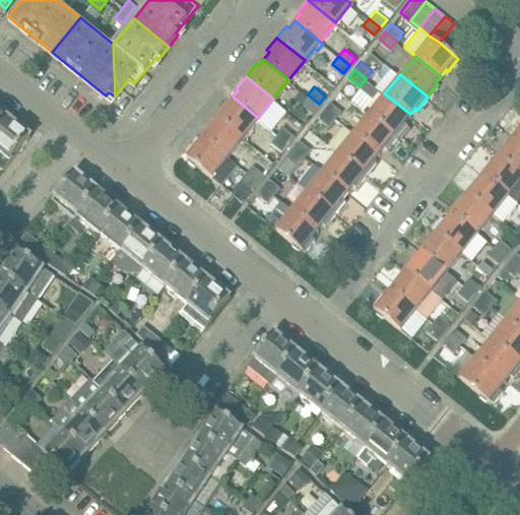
[(404,120),(410,114),(384,93),(369,113),(397,135),(407,122),(404,120)]
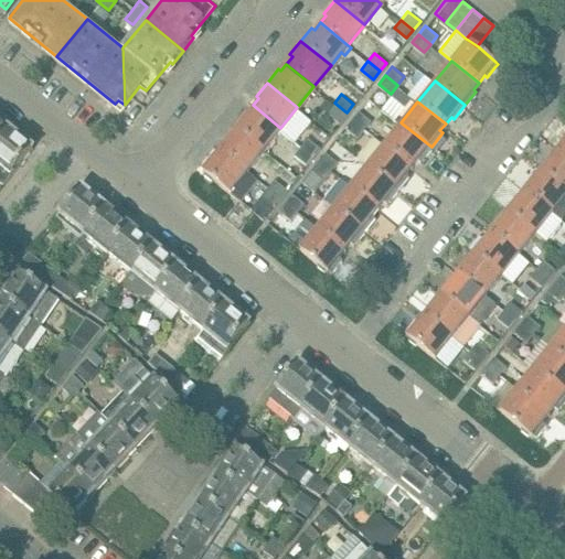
[(340,121),(347,113),(334,103),(328,110),(340,121)]
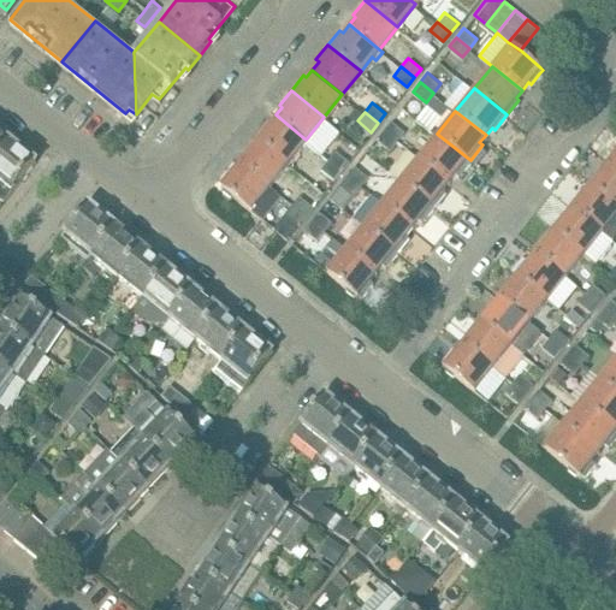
[(288,161),(306,140),(276,114),(270,123),(267,120),(255,135),(288,161)]
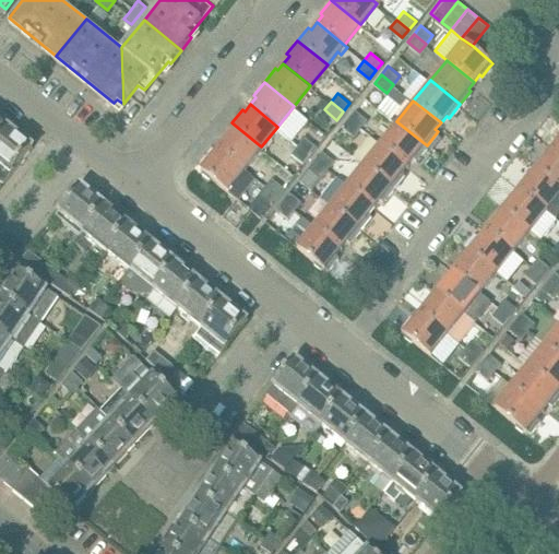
[(355,107),(348,116),(360,126),(367,117),(355,107)]
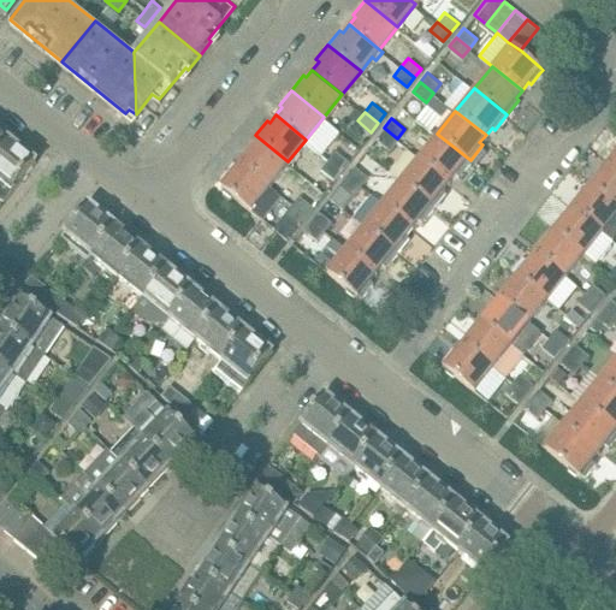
[(384,128),(375,136),(390,147),(397,138),(384,128)]
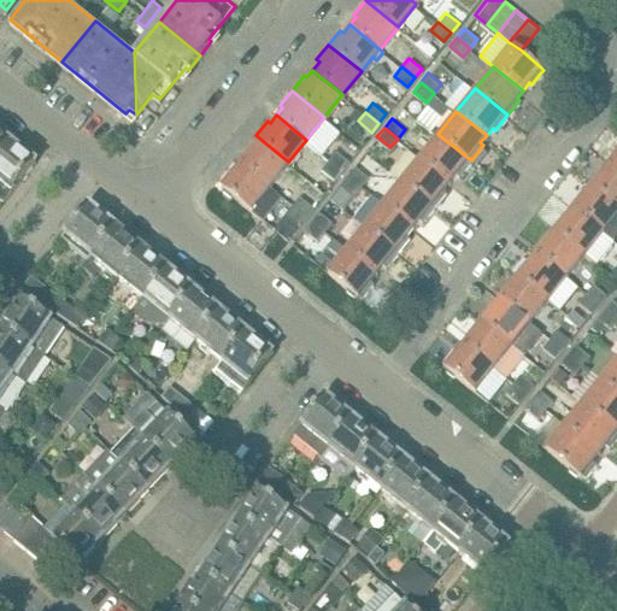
[(438,134),(419,157),(450,181),(456,172),(459,175),(471,160),(438,134)]
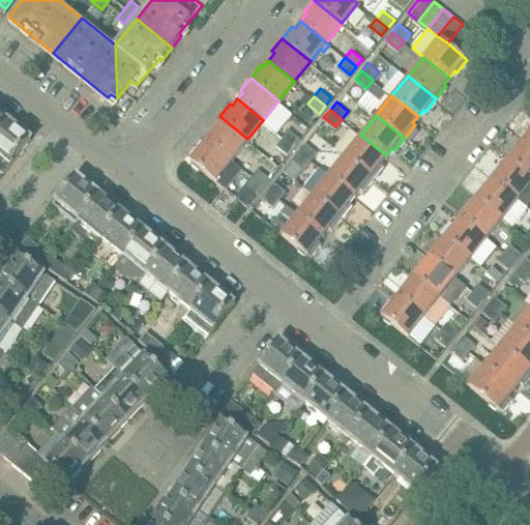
[(206,138),(232,158),(247,139),(219,116),(209,129),(211,132),(206,138)]
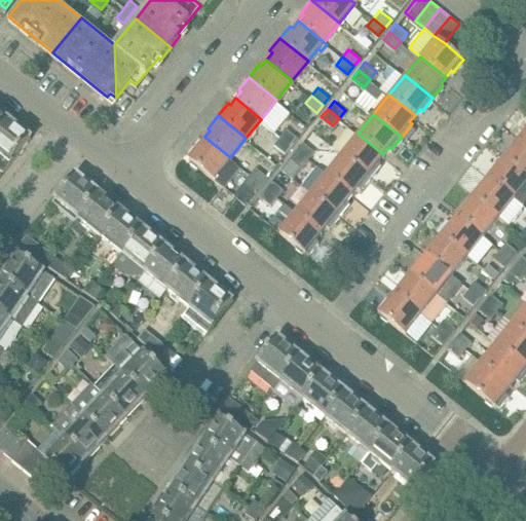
[(0,165),(3,170),(31,135),(8,116),(0,125),(0,165)]
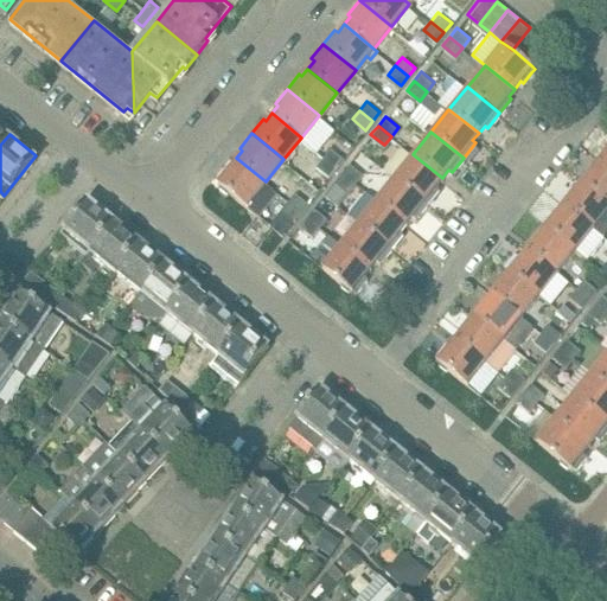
[(336,166),(344,157),(331,146),(323,155),(336,166)]
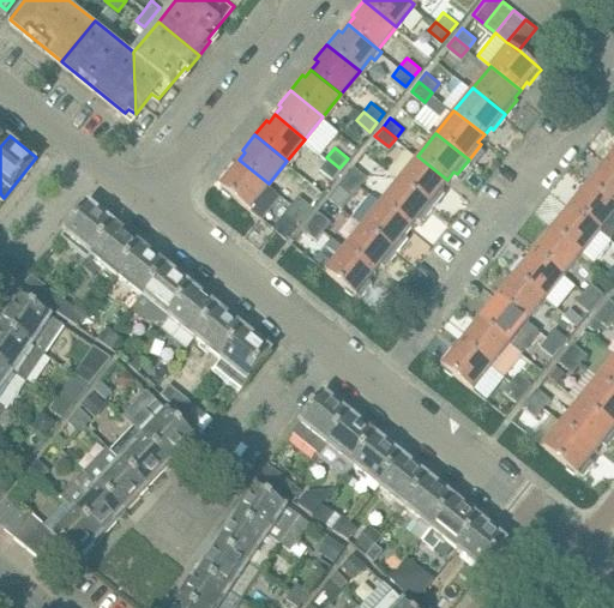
[(441,187),(447,180),(417,156),(399,179),(432,205),(444,190),(441,187)]
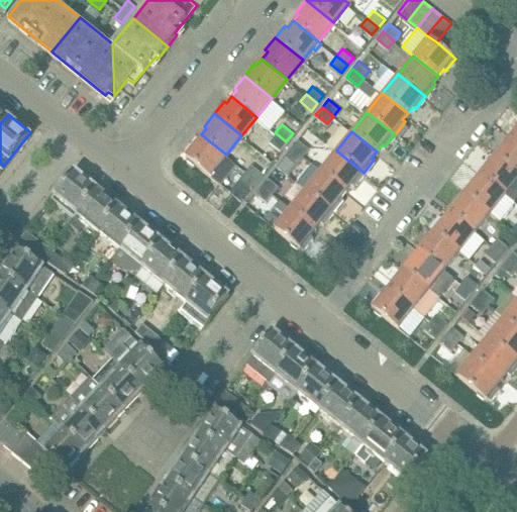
[(280,148),(286,141),(275,132),(269,139),(280,148)]
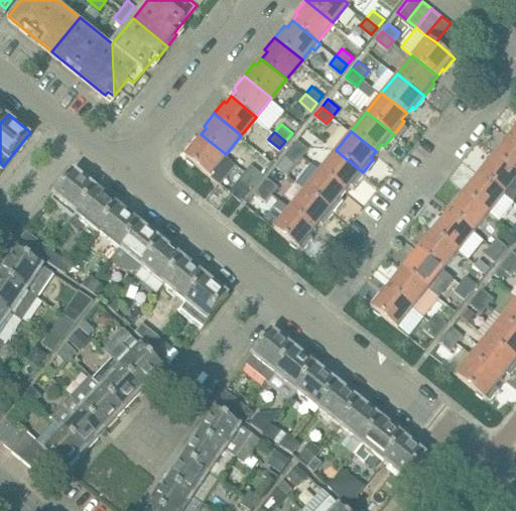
[(226,154),(201,134),(196,140),(192,138),(182,151),(185,152),(184,153),(220,181),(235,162),(226,154)]
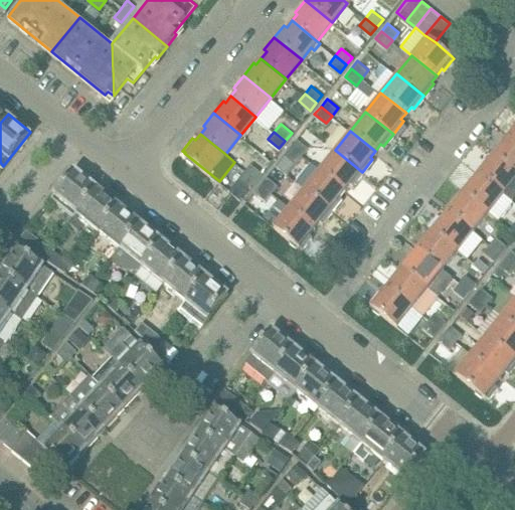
[(501,138),(491,150),(514,169),(514,138),(508,134),(503,140),(501,138)]
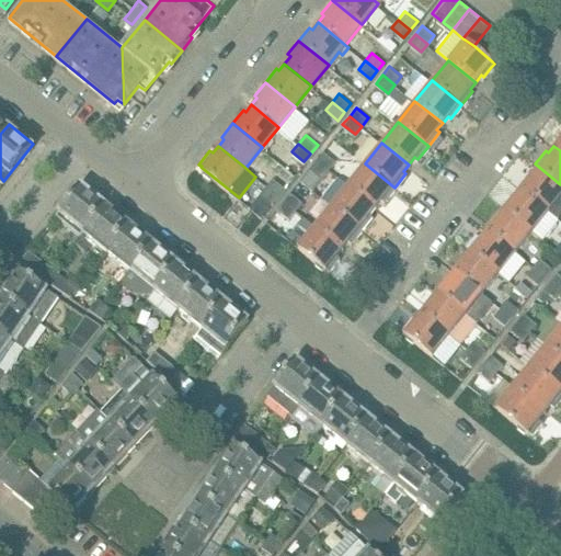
[(322,149),(316,157),(328,167),(335,159),(322,149)]
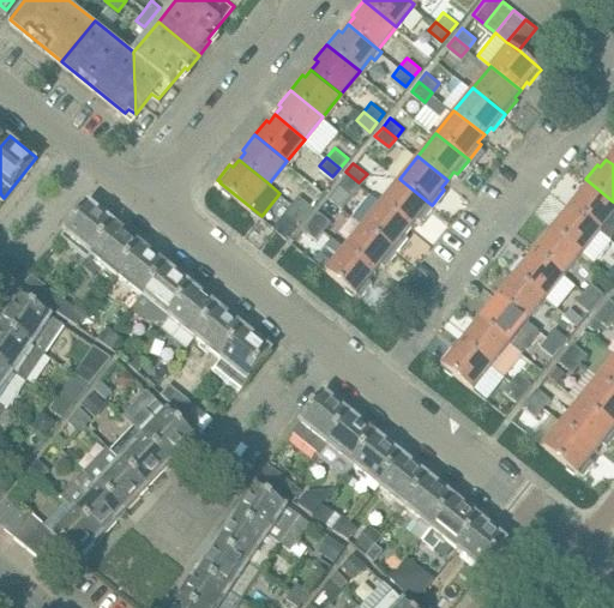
[(351,192),(359,182),(345,172),(338,181),(351,192)]
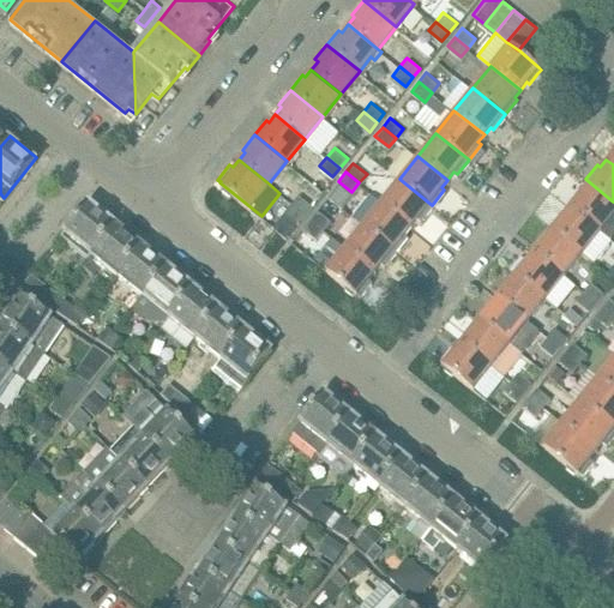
[(399,179),(381,200),(411,226),(417,217),(420,220),(432,205),(399,179)]
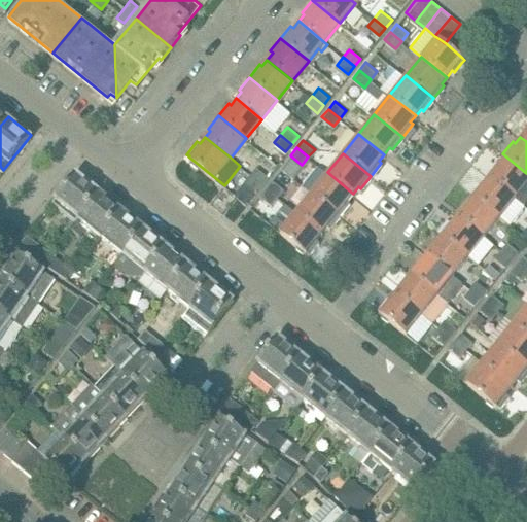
[(526,173),(502,153),(492,167),(494,169),(489,175),(515,196),(523,203),(526,198),(526,173)]
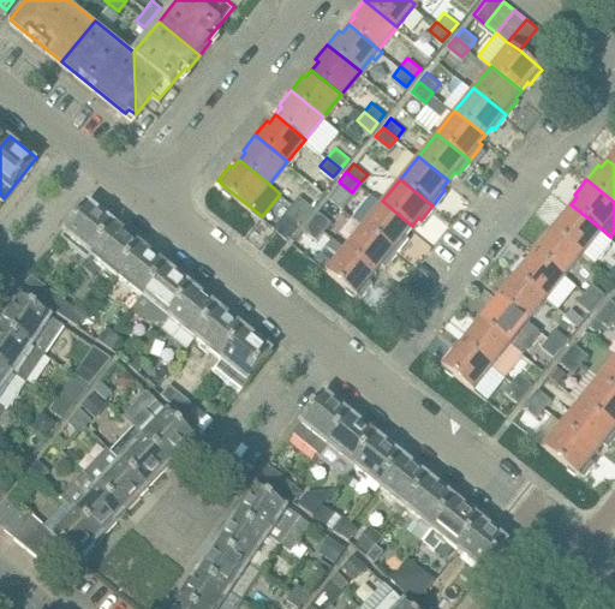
[(339,181),(328,195),(342,207),(352,192),(339,181)]
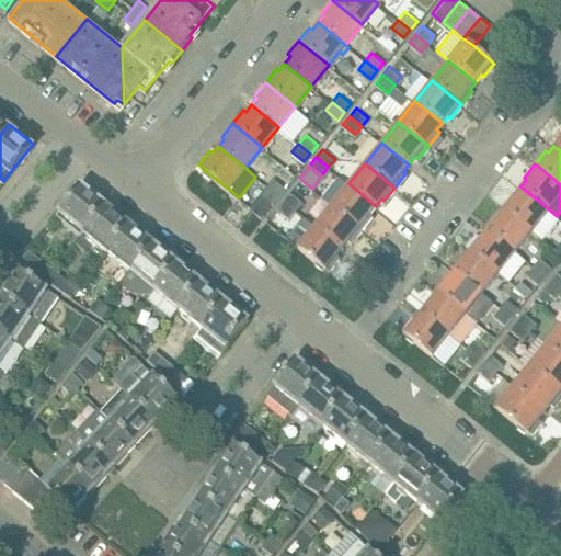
[(277,194),(285,185),(272,176),(265,184),(277,194)]
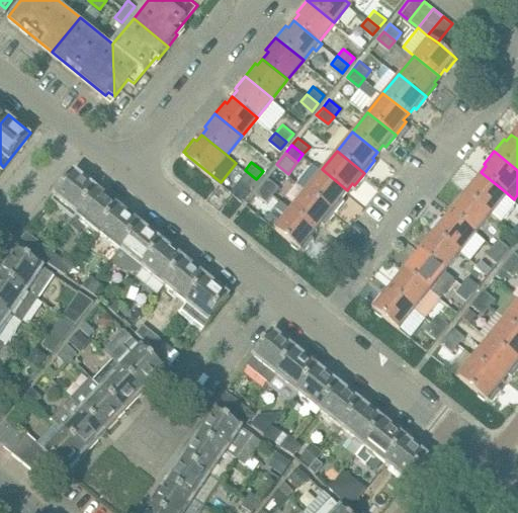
[(97,186),(75,168),(51,197),(74,216),(97,186)]
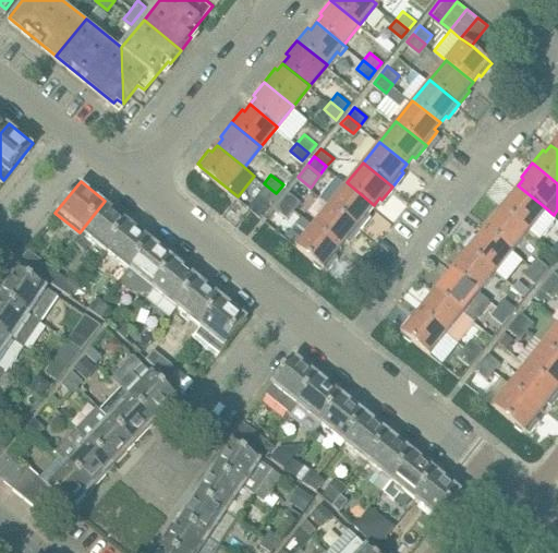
[(368,212),(374,205),(347,182),(330,203),(360,227),(371,214),(368,212)]
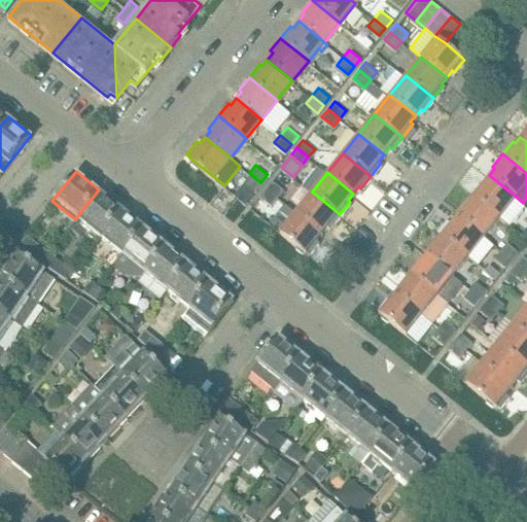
[(254,189),(260,182),(249,173),(234,193),(245,202),(254,189)]
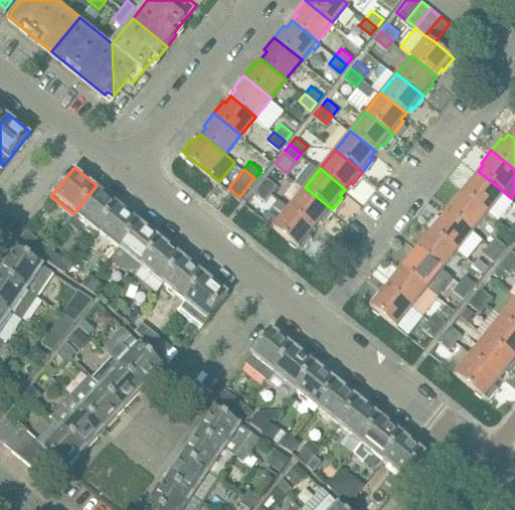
[(471,175),(461,188),(488,210),(503,191),(478,171),(473,177),(471,175)]
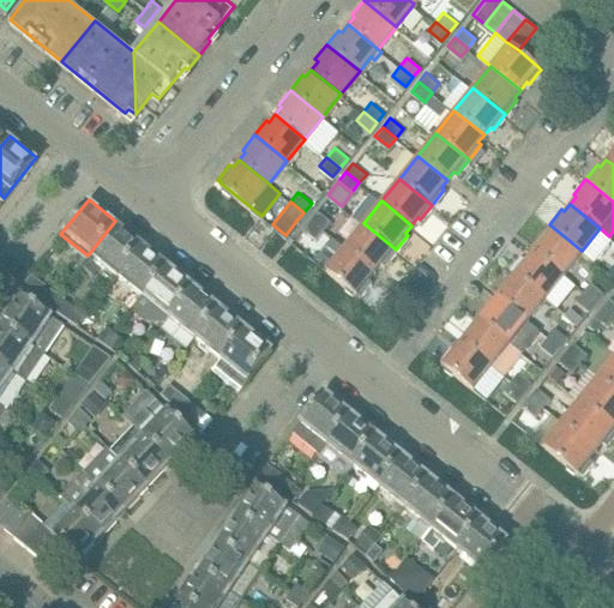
[(317,208),(309,217),(323,228),(330,218),(317,208)]
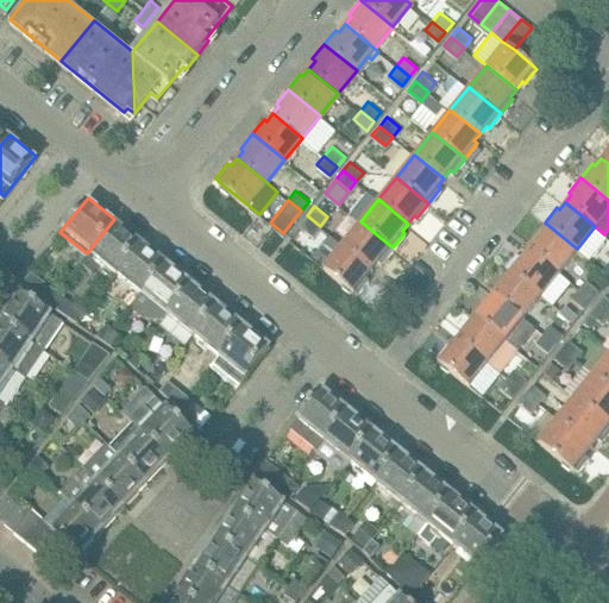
[(313,234),(320,226),(307,215),(300,224),(313,234)]
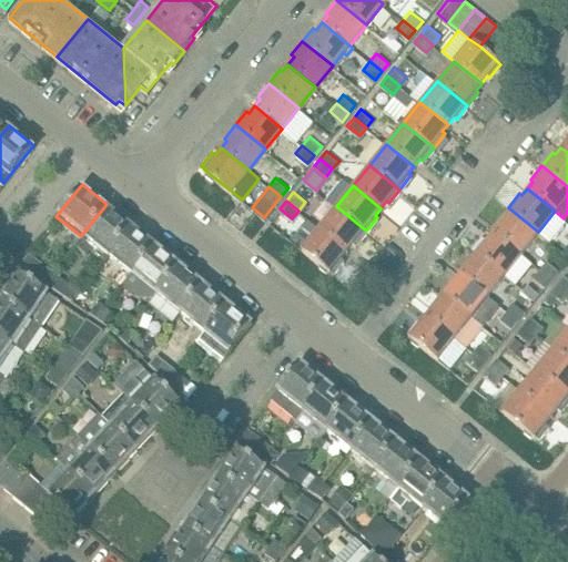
[(94,241),(108,252),(130,224),(107,204),(81,236),(77,242),(87,249),(94,241)]
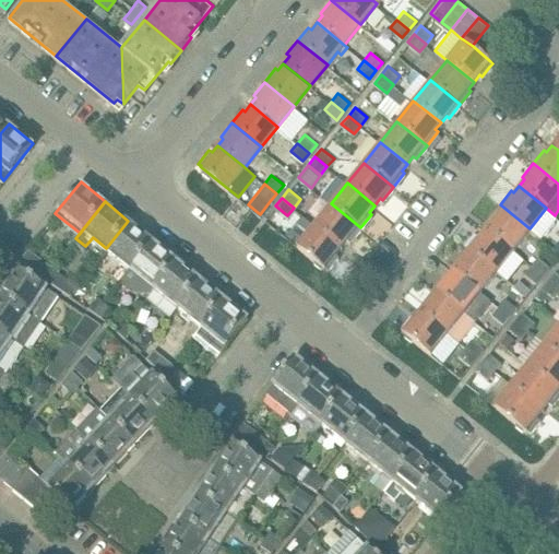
[(331,203),(314,224),(342,246),(347,239),(349,242),(360,227),(331,203)]
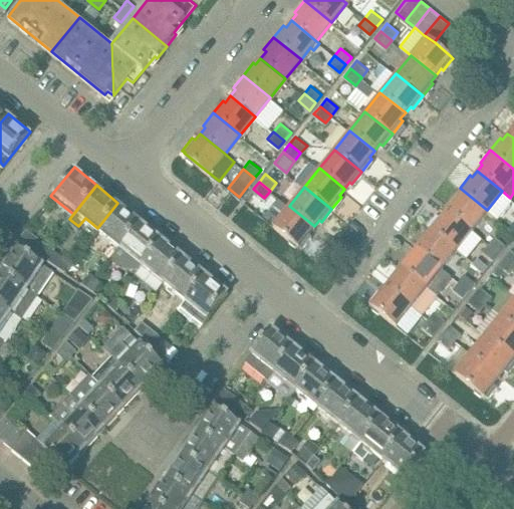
[(472,229),(487,210),(460,188),(450,200),(452,202),(447,209),(472,229)]
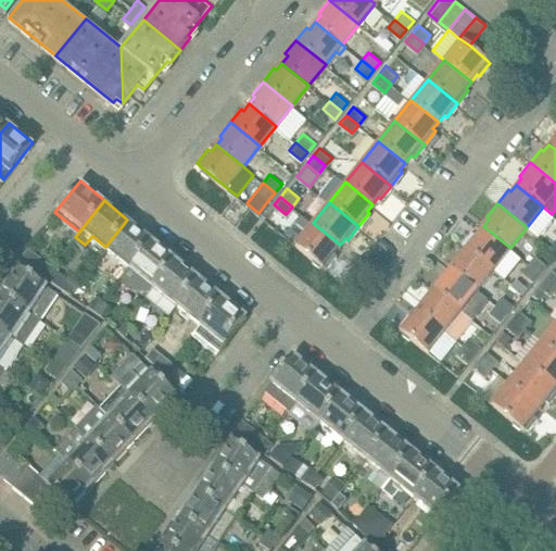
[(301,213),(283,234),(323,265),(324,265),(326,266),(337,253),(335,251),(340,245),(313,223),(301,213)]
